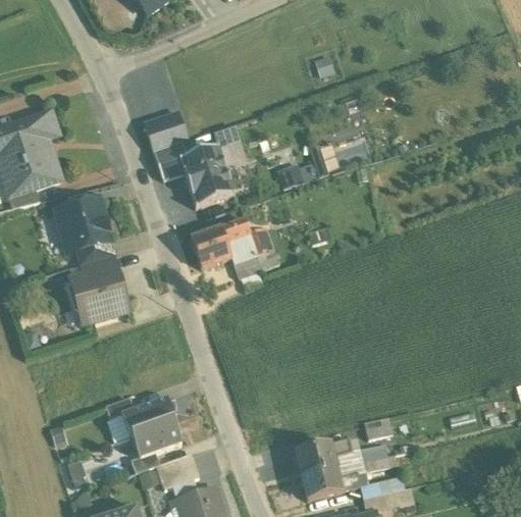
[(138,0),(148,14),(167,0),(138,0)]
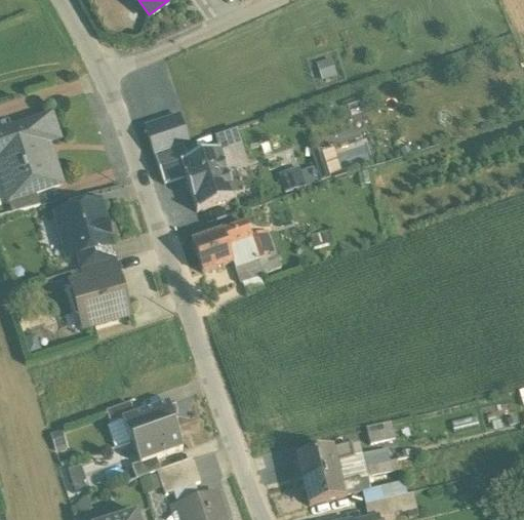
[(333,55),(319,60),(324,76),(338,71),(333,55)]
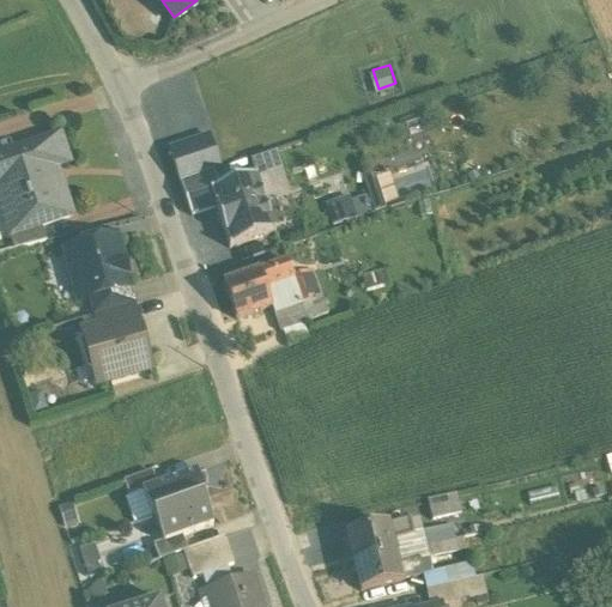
[(0,152),(0,201),(10,234),(42,223),(66,214),(50,165),(70,159),(61,132),(0,152)]
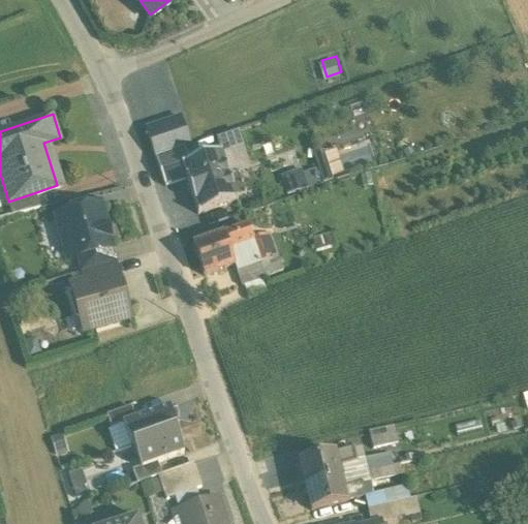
[(185,144),(156,153),(165,182),(187,175),(183,163),(182,161),(184,160),(190,158),(185,144)]
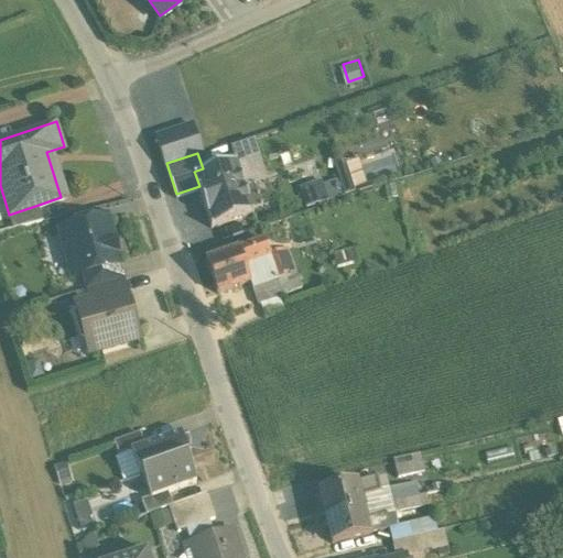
[(246,185),(237,160),(236,157),(234,159),(235,159),(203,168),(196,171),(194,172),(195,174),(199,186),(212,222),(210,222),(212,225),(214,223),(251,210),(252,210),(255,210),(253,208),(252,207),(246,185)]
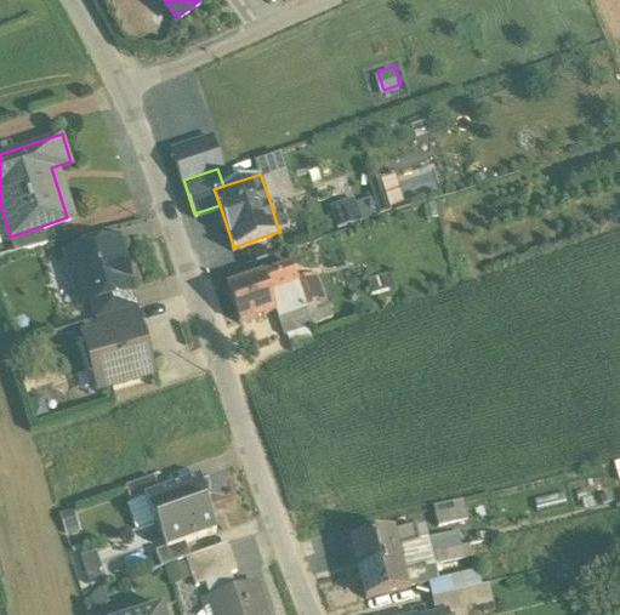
[(334,203),(340,223),(364,215),(357,194),(334,203)]
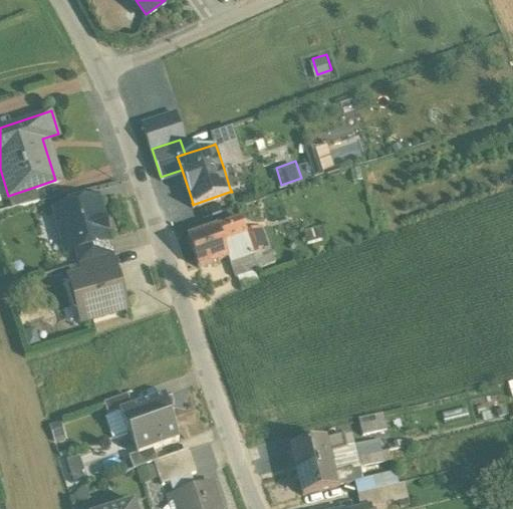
[(233,166),(224,169),(230,189),(240,186),(233,166)]
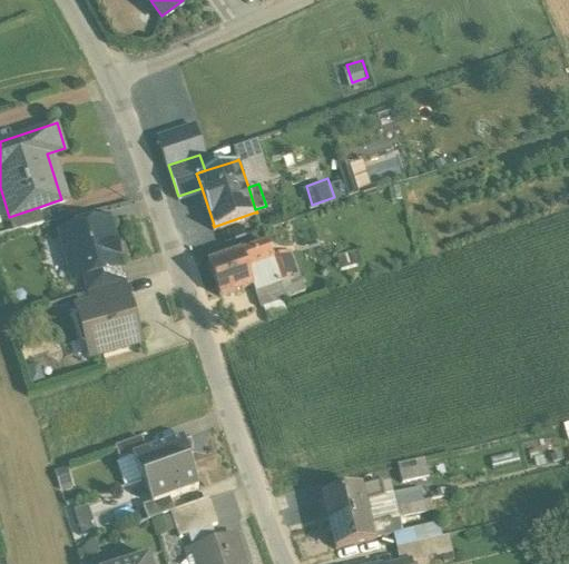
[(39,207),(9,217),(12,228),(43,220),(39,207)]
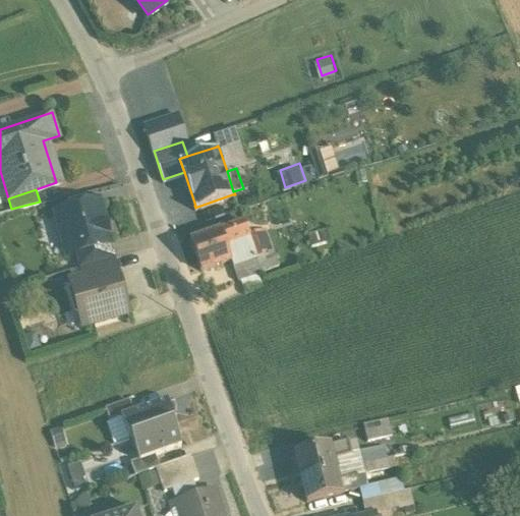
[(98,201),(58,212),(69,251),(77,249),(109,240),(98,201)]
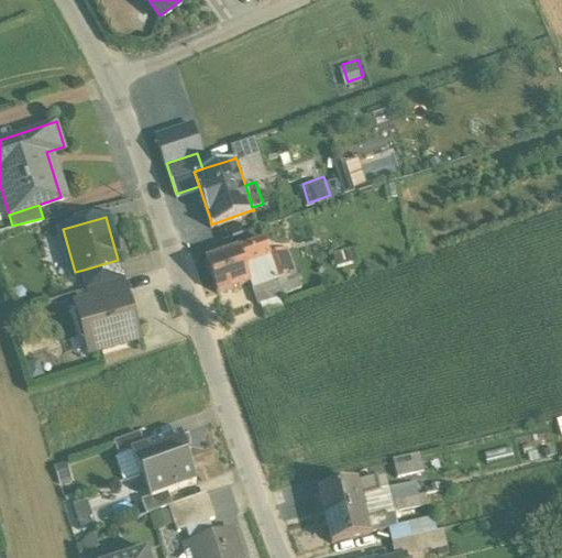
[(265,237),(206,256),(218,290),(251,277),(244,260),(268,251),(271,251),(270,250),(265,237)]
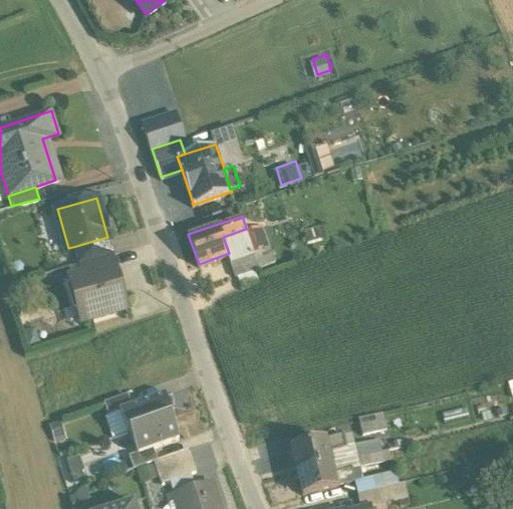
[(262,222),(246,228),(247,229),(245,229),(252,253),(258,266),(276,260),(262,222)]
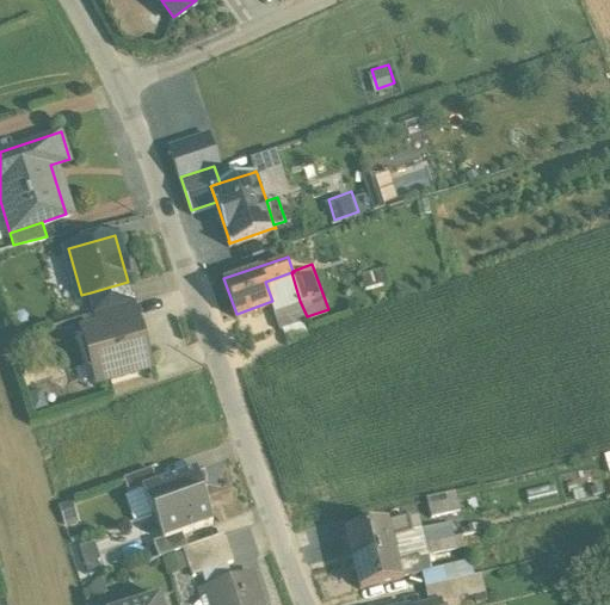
[(383,265),(363,272),(365,285),(387,281),(383,265)]
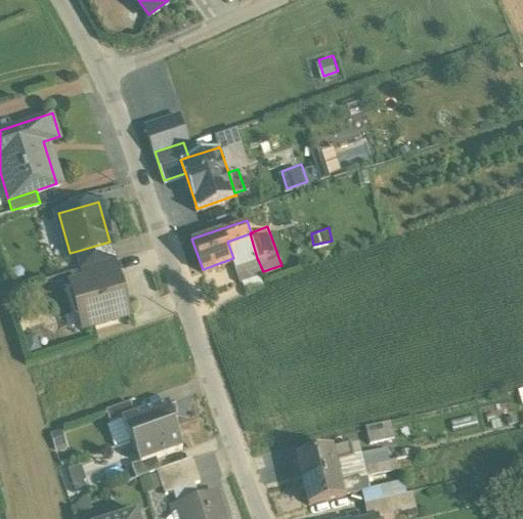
[(110,242),(78,251),(82,265),(114,256),(110,242)]
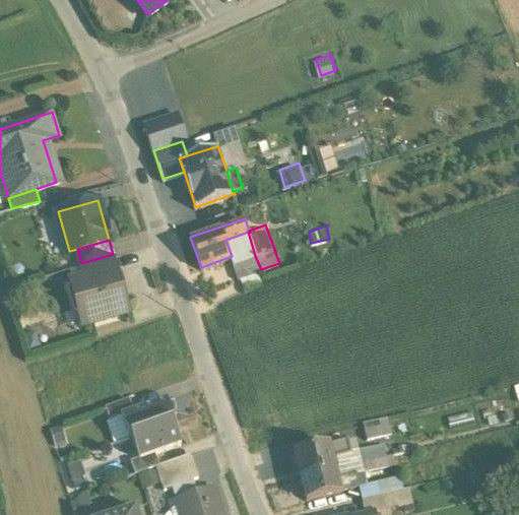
[(81,263),(84,275),(84,276),(92,274),(92,275),(116,269),(113,254),(81,263)]
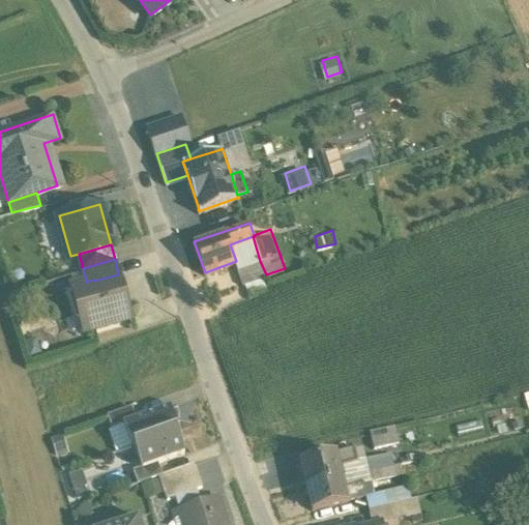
[(260,259),(237,267),(242,283),(266,274),(260,259)]
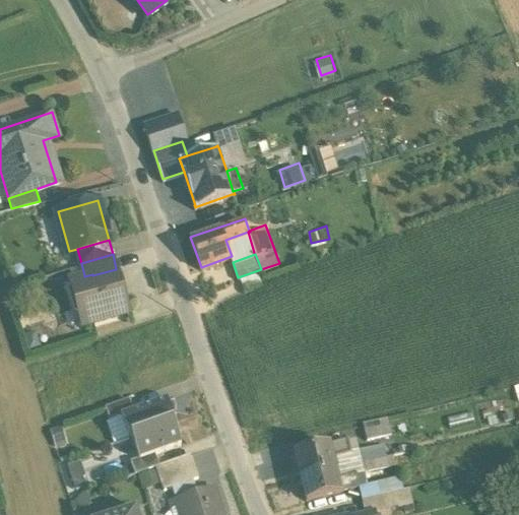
[(116,269),(92,275),(92,274),(84,276),(84,275),(71,279),(76,301),(77,301),(84,305),(89,321),(128,310),(116,269)]
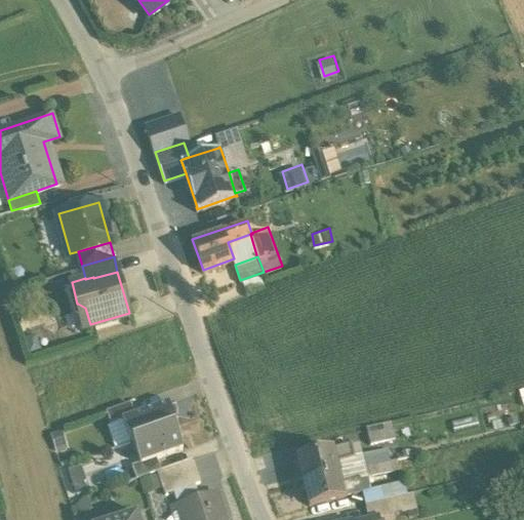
[(134,411),(122,416),(123,417),(130,440),(132,439),(175,424),(177,424),(168,399),(134,411)]
